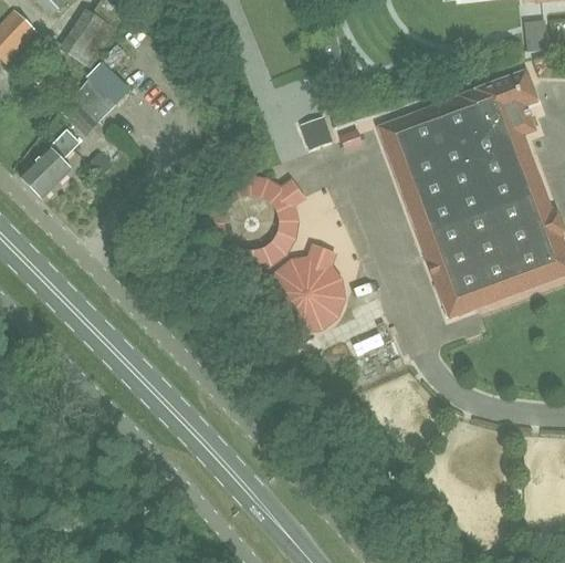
[(34,0),(52,17),(69,2),(66,0),(34,0)]
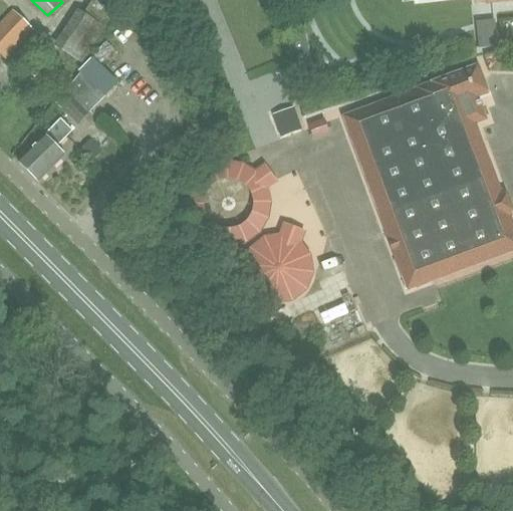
[(87,13),(104,24),(113,11),(96,0),(87,13)]
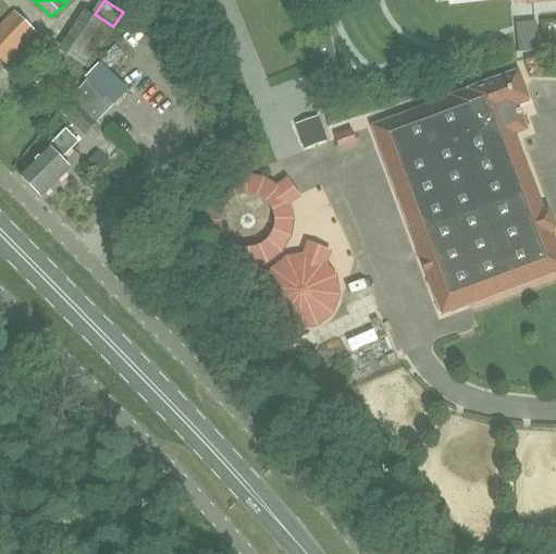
[(0,21),(0,57),(5,63),(37,29),(13,8),(0,21)]
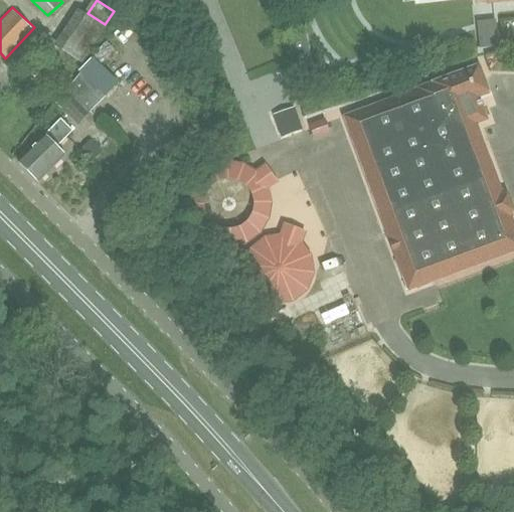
[(497,18),(478,20),(482,47),(501,45),(497,18)]
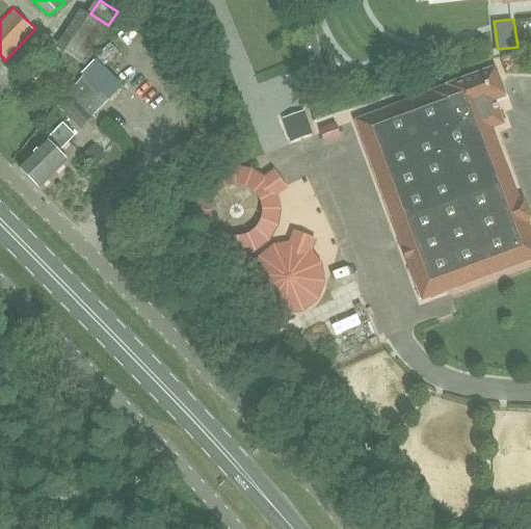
[(306,71),(324,67),(317,33),(313,34),(310,22),(300,25),(302,36),(299,37),(306,71)]
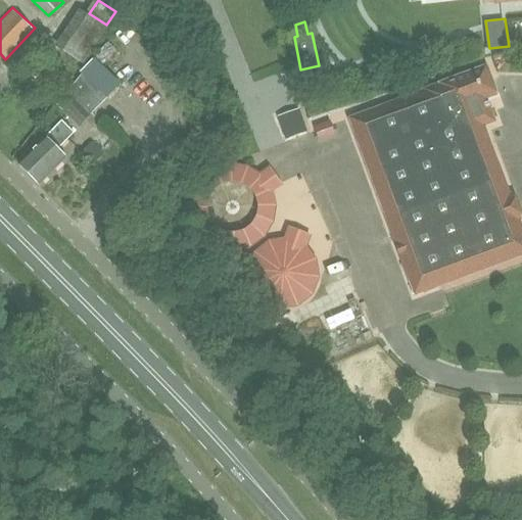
[(509,193),(508,190),(484,124),(495,120),(486,96),(497,92),(487,63),(423,87),(424,88),(348,115),(413,293),(521,253),(521,228),(518,218),(521,218),(512,192),(509,193)]
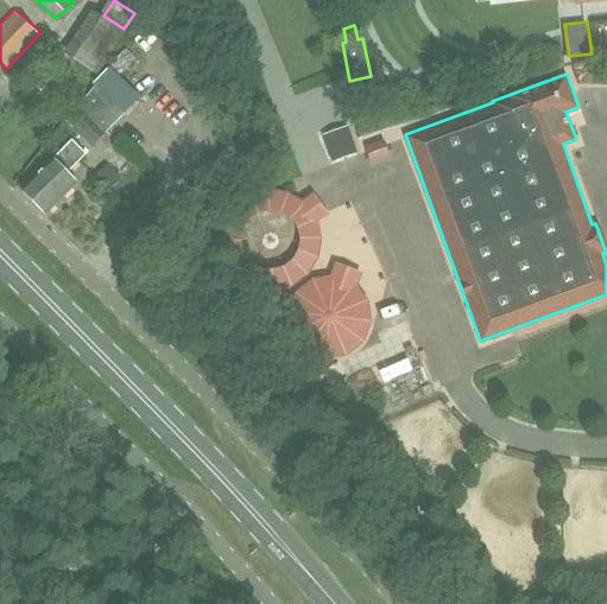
[(124,110),(93,81),(63,118),(92,146),(124,110)]
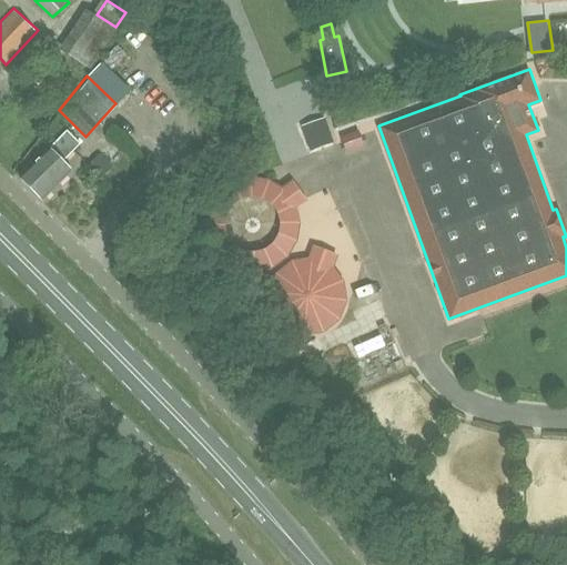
[(184,87),(173,107),(184,112),(194,92),(184,87)]
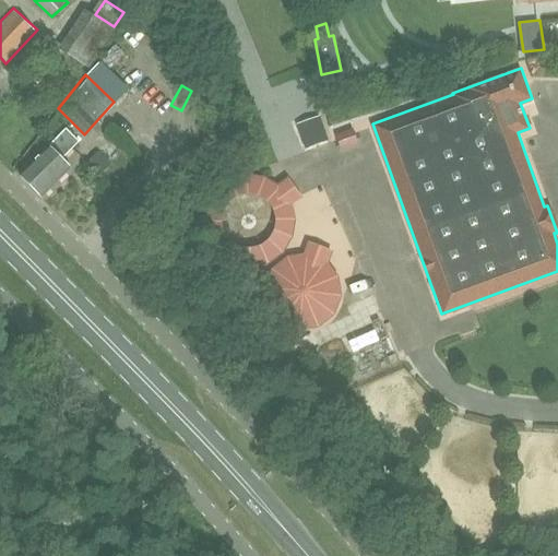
[(320,115),(298,122),(307,146),(328,140),(320,115)]
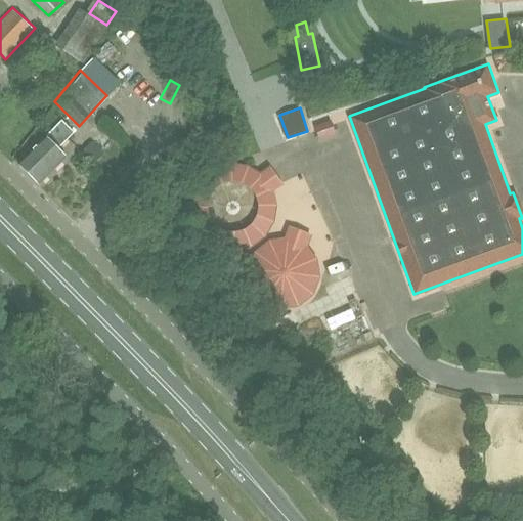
[(74,131),(61,119),(18,161),(38,182),(64,156),(56,148),(74,131)]
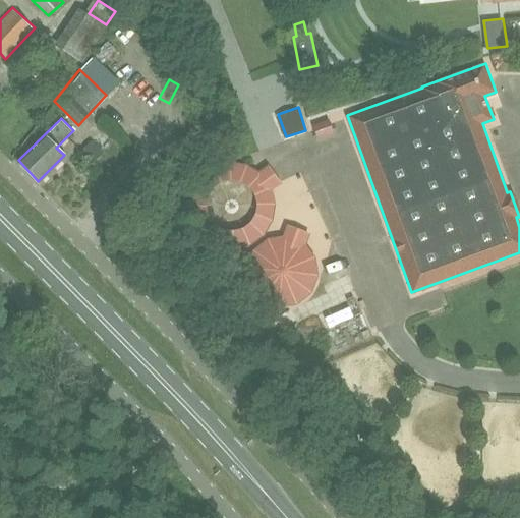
[(323,127),(325,137),(343,134),(342,124),(323,127)]
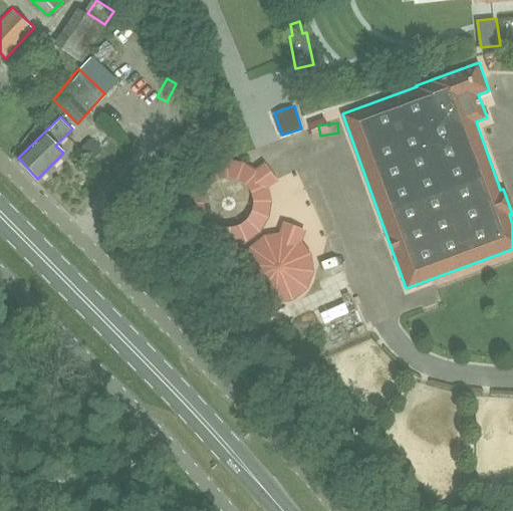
[(250,245),(243,262),(246,280),(257,295),(275,302),(293,299),(307,287),(314,270),(311,252),(302,241),(307,229),(283,220),(279,231),(264,234),(250,245)]
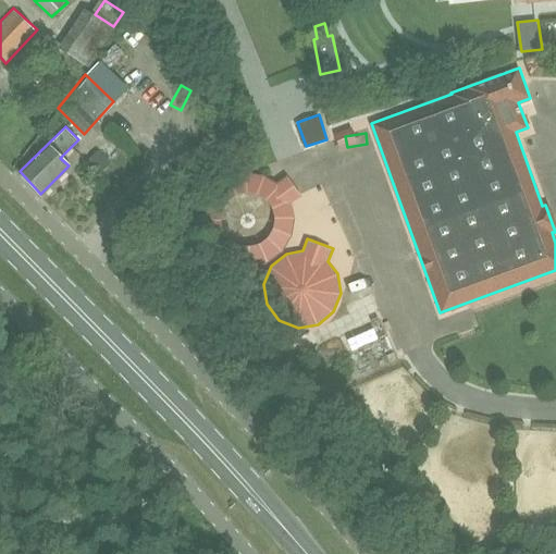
[(391,514),(397,526),(414,517),(406,504),(391,514)]
